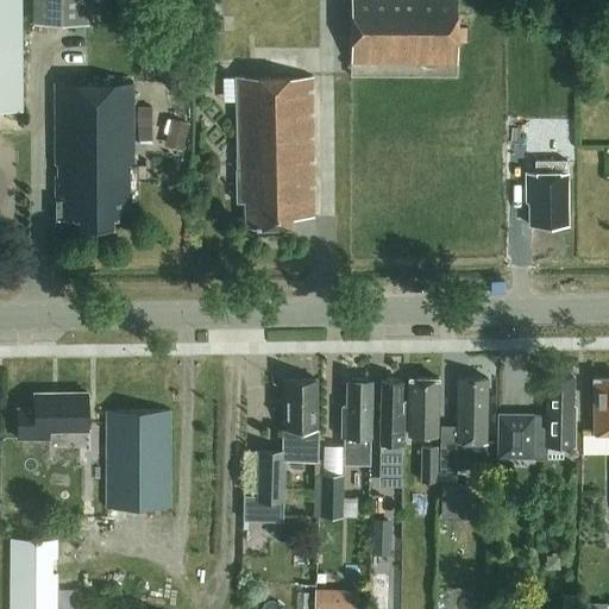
[(0,0),(0,108),(22,108),(20,0),(0,0)]
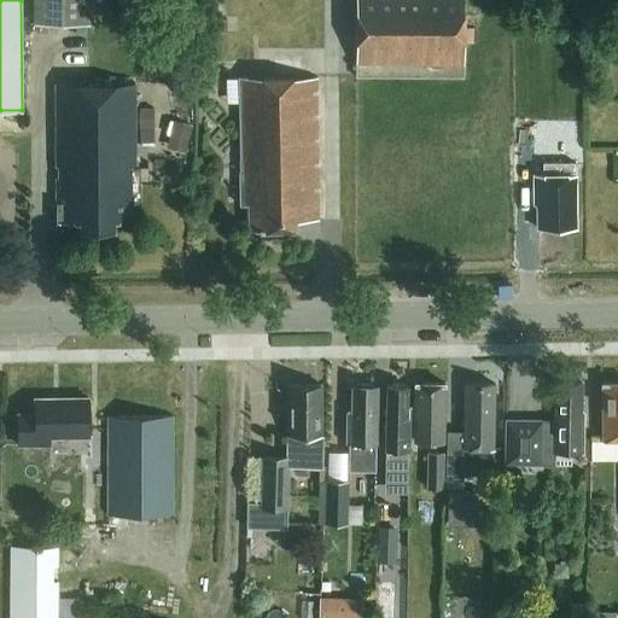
[(89,0),(34,0),(34,24),(91,24),(89,0)]
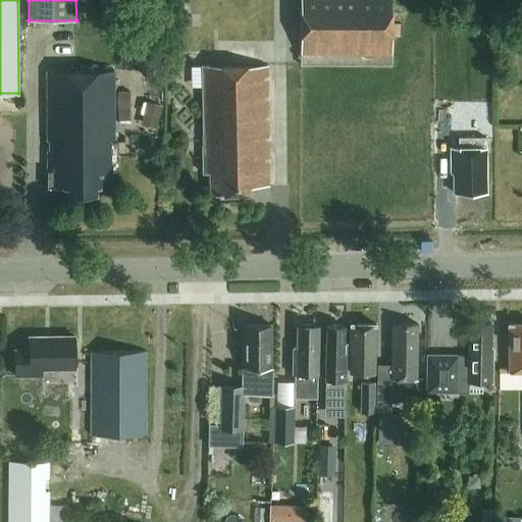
[(393,64),(393,0),(300,0),(301,64),(393,64)]
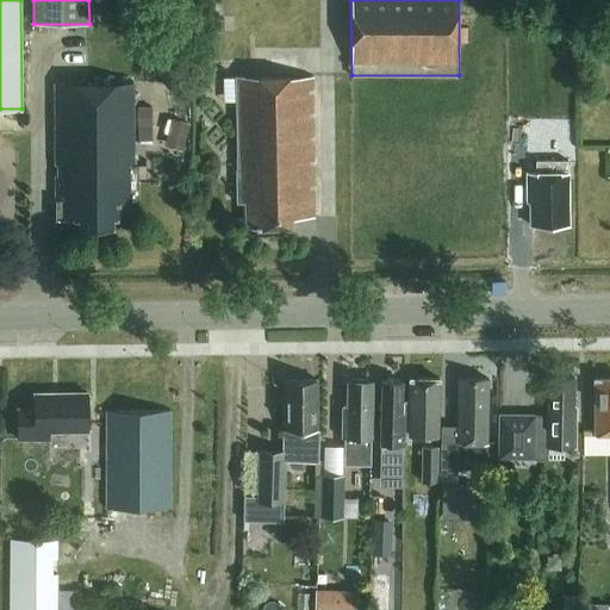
[(292,217),(315,217),(313,75),(235,76),(237,170),(237,203),(246,201),(247,228),(292,226),(292,217)]
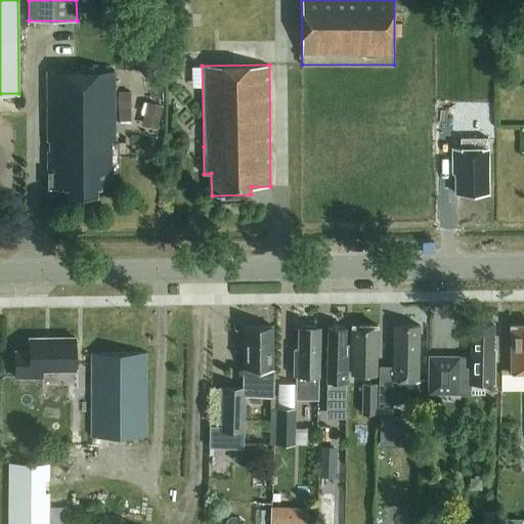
[(119,173),(119,155),(119,142),(115,142),(115,70),(47,71),(48,188),(68,188),(68,194),(82,194),(85,198),(91,198),(94,194),(96,194),(96,187),(112,187),(111,173),(119,173)]
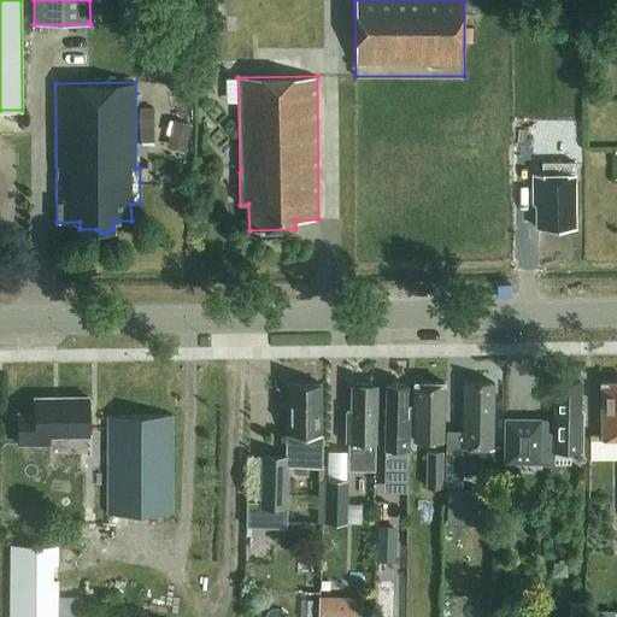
[(140,109),(140,128),(153,128),(153,109),(140,109)]
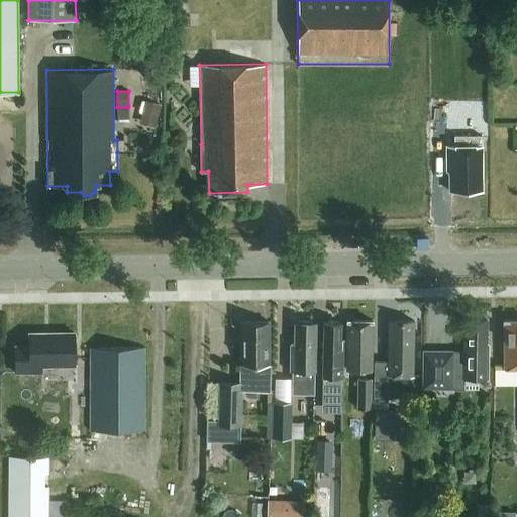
[(146,101),(143,112),(158,116),(161,104),(146,101)]
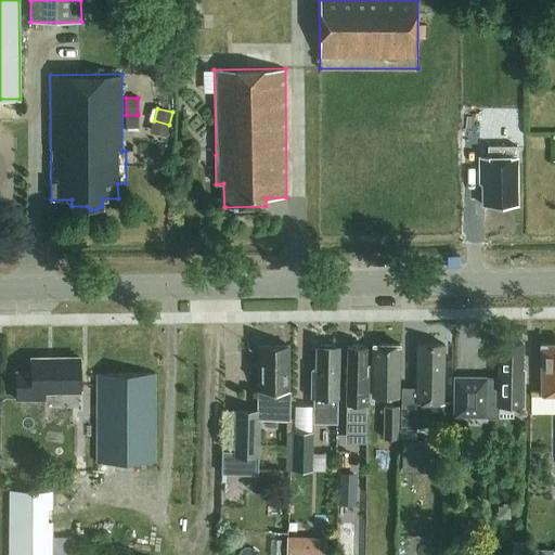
[(465,114),(468,134),(472,134),(482,133),(480,112),(465,114)]
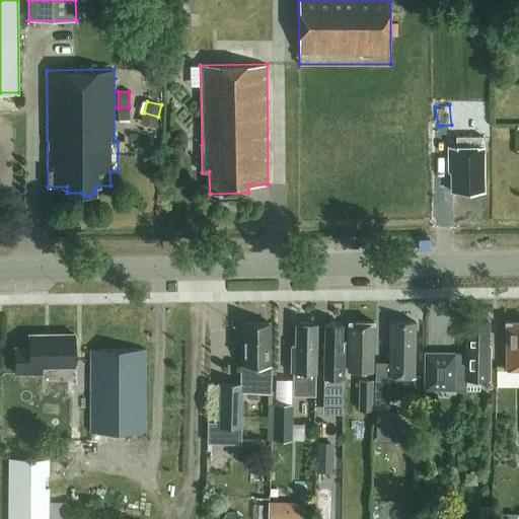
[(451,192),(484,191),(483,120),(467,120),(468,137),(455,137),(455,147),(448,147),(449,171),(451,171),(451,192)]
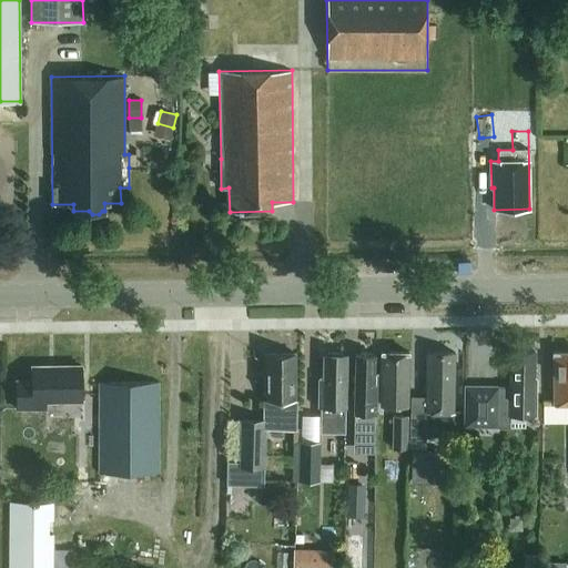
[(536,416),(537,378),(535,376),(535,352),(511,351),(509,416),(536,416)]
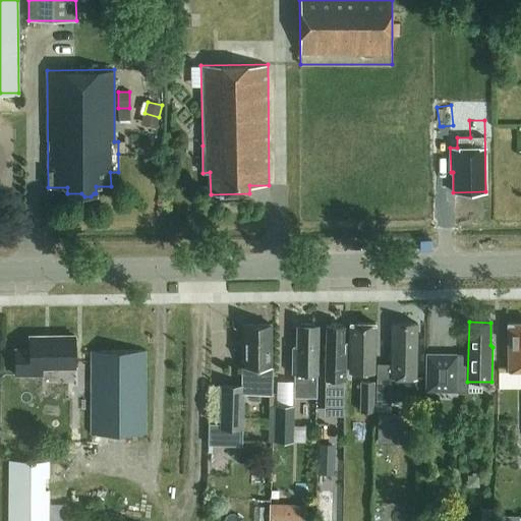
[(508,371),(520,370),(520,322),(508,323),(508,371)]
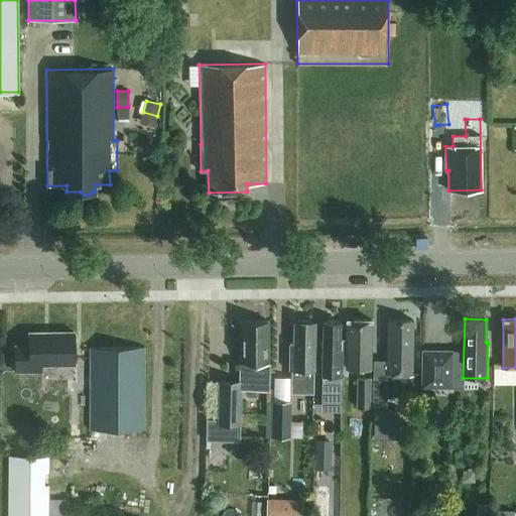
[(371,368),(372,319),(347,319),(346,368),(371,368)]
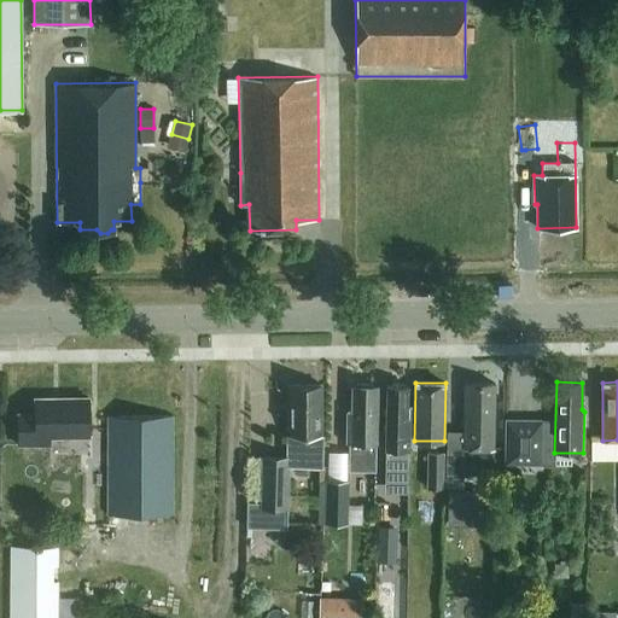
[(494,449),(495,384),(465,383),(464,448),(494,449)]
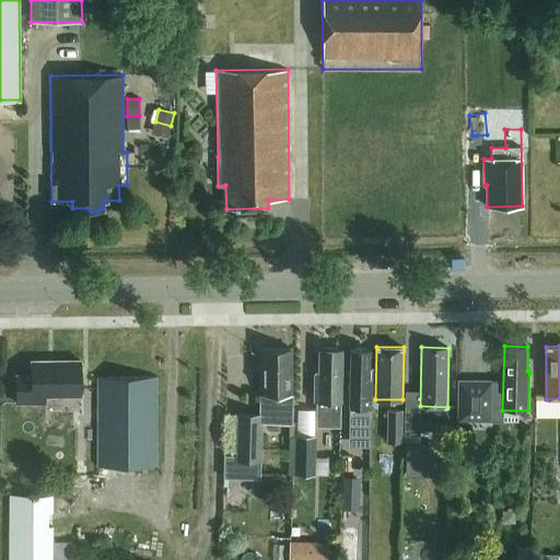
[(291,394),(291,348),(261,349),(261,395),(261,415),(237,415),(236,455),(224,455),(223,479),(260,479),(260,455),(261,455),(261,434),(263,422),(288,422),(290,422),(291,415),(291,394)]
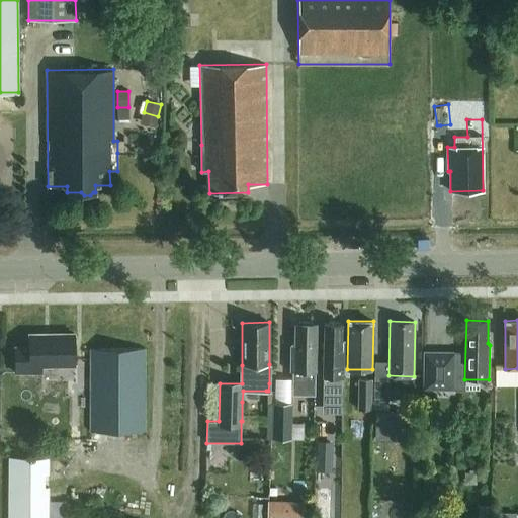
[(315,386),(316,324),(313,324),(313,322),(299,322),(299,324),(295,324),(295,344),(291,344),(291,370),(292,370),(292,386),(315,386)]
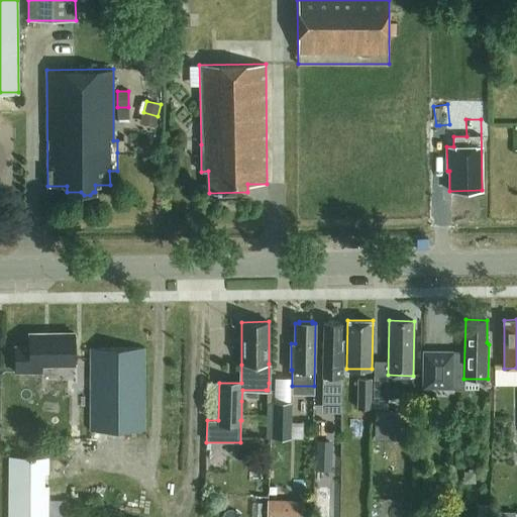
[(325,413),(341,413),(342,349),(340,346),(340,322),(324,322),(322,383),(325,383),(325,413)]
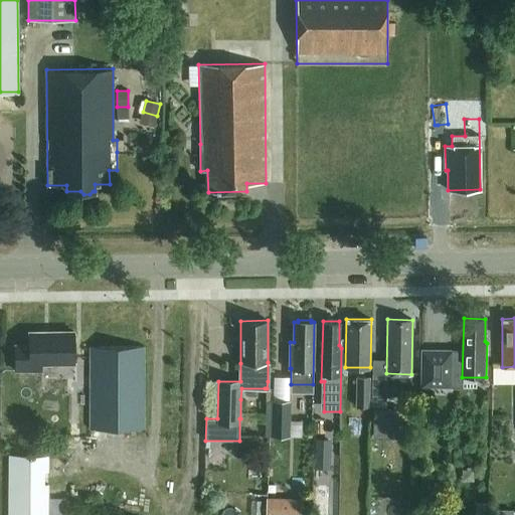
[(41,363),(74,362),(73,331),(29,332),(29,345),(15,345),(16,371),(41,370),(41,363)]
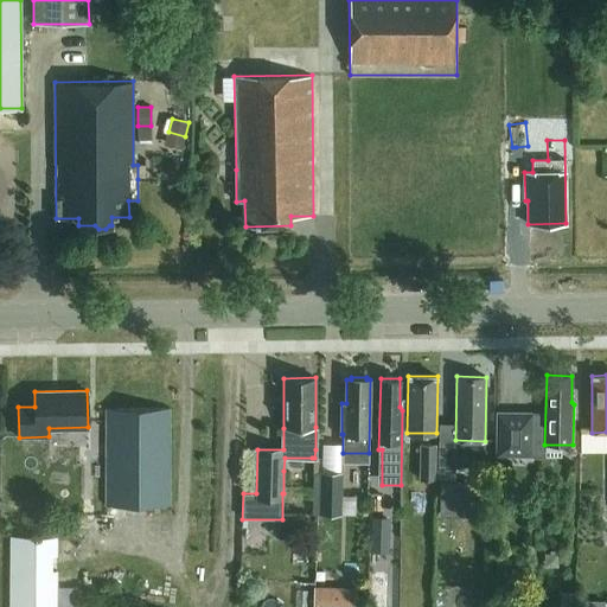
[(172,510),(172,409),(107,409),(106,510),(172,510)]
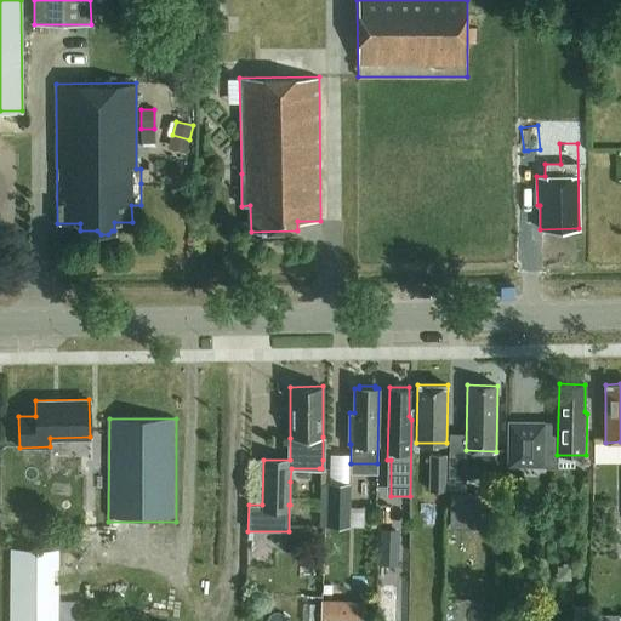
[(431,454),(429,490),(446,491),(448,454),(431,454)]
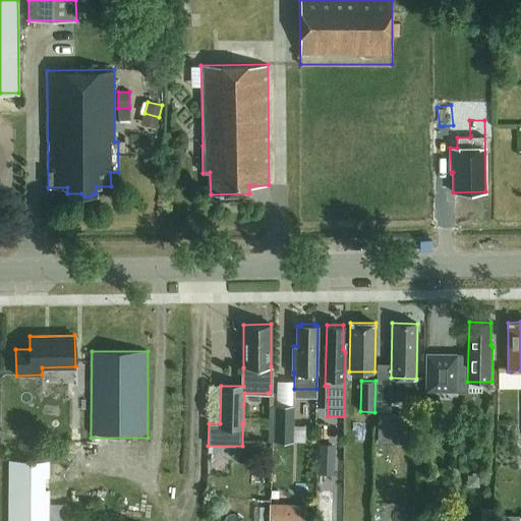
[(390,381),(375,381),(374,412),(375,412),(374,423),(388,423),(388,411),(389,411),(390,381)]
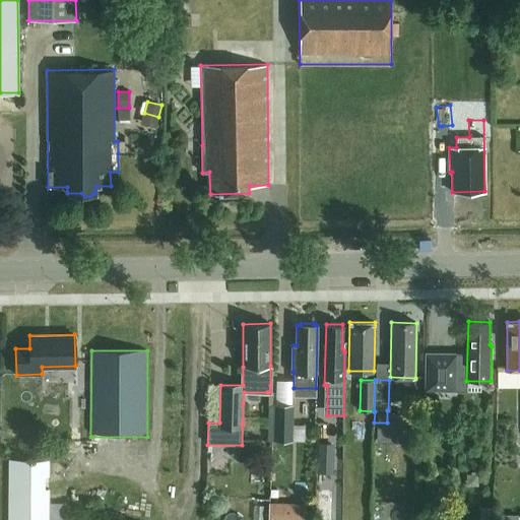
[(294,406),(269,405),(268,440),(293,441),(294,406)]
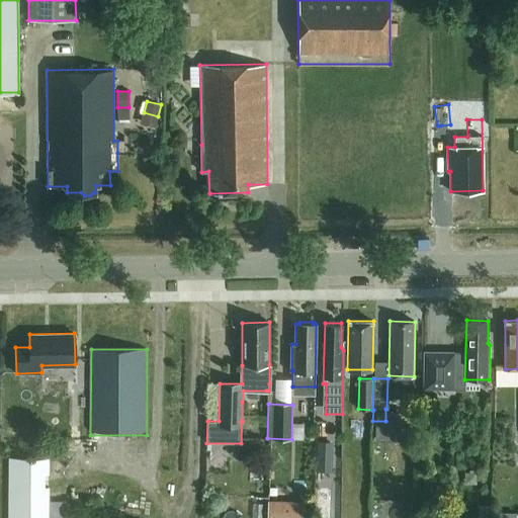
[(63,448),(62,435),(29,437),(30,458),(7,458),(7,517),(49,517),(50,459),(63,459),(63,448)]
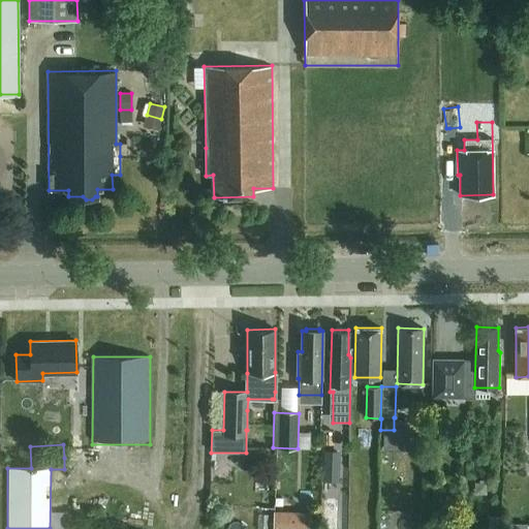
[(324,450),(323,479),(338,480),(339,452),(324,450)]
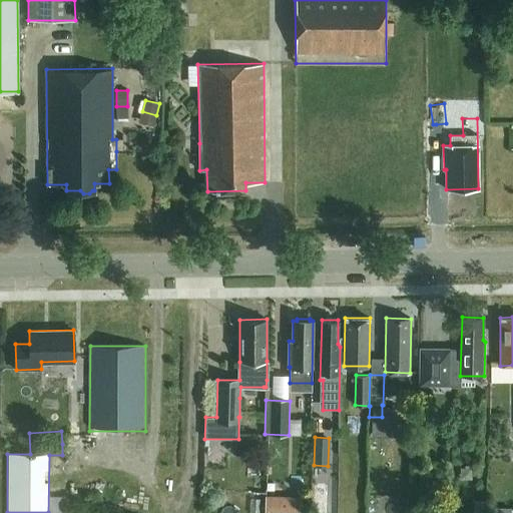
[(51,493),(50,512),(68,512),(68,493),(51,493)]
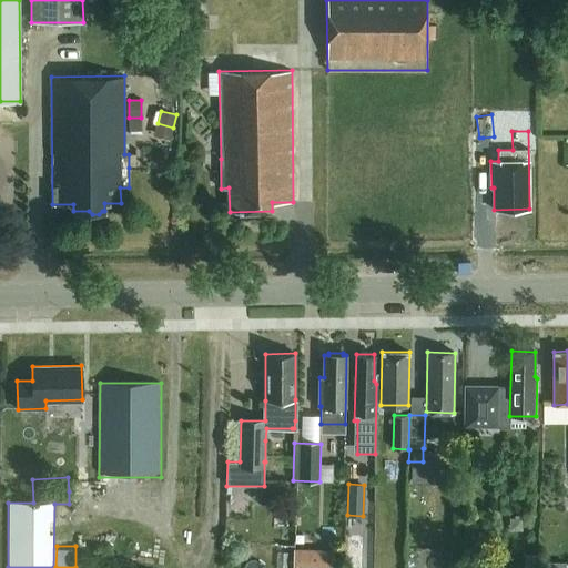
[(334,567),(335,549),(293,548),(292,567),(334,567)]
